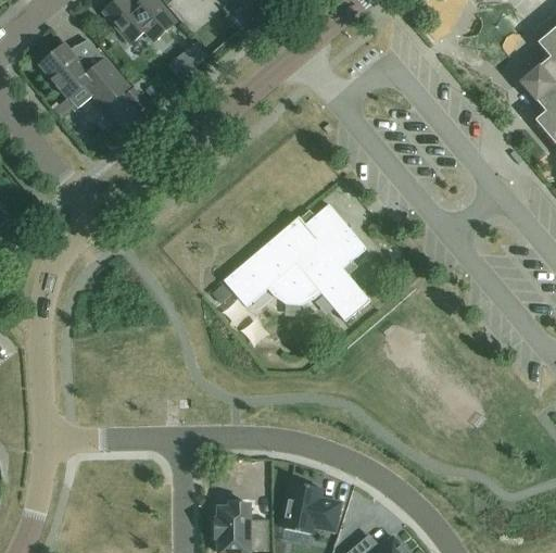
[(115,0),(103,11),(130,42),(146,29),(153,39),(176,21),(159,0),(141,0),(138,3),(135,0),(115,0)]
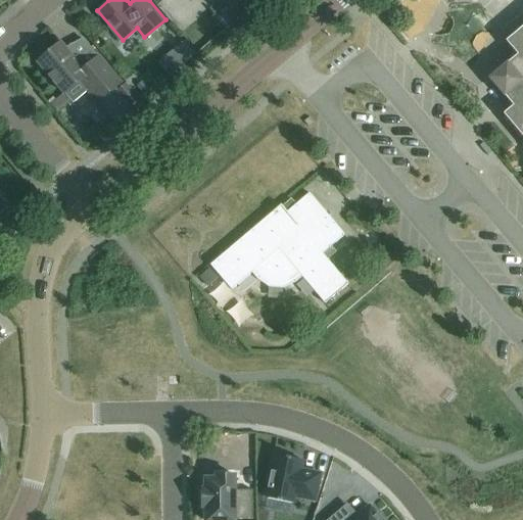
[(229,6),(235,14),(248,3),(245,0),(224,0),(229,6)]
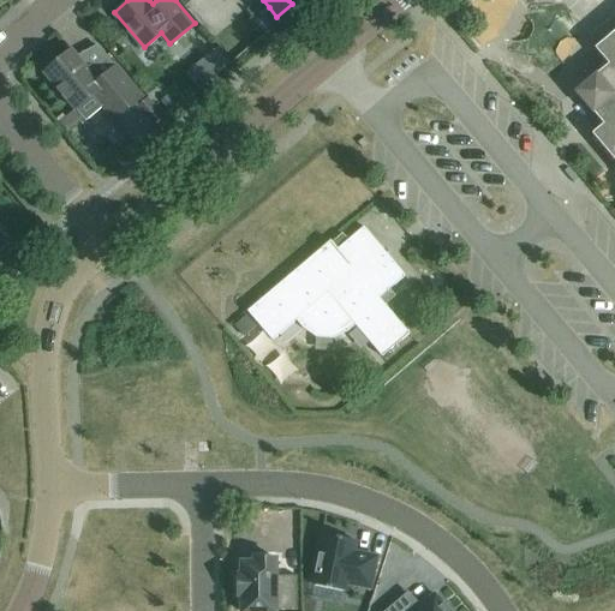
[(269,7),(257,17),(264,27),(276,17),(269,7)]
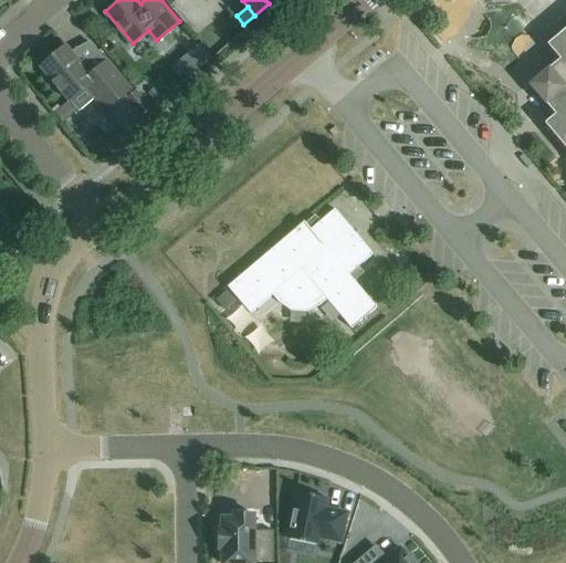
[(565,25),(547,42),(559,56),(530,82),(555,113),(545,122),(565,146),(565,25)]
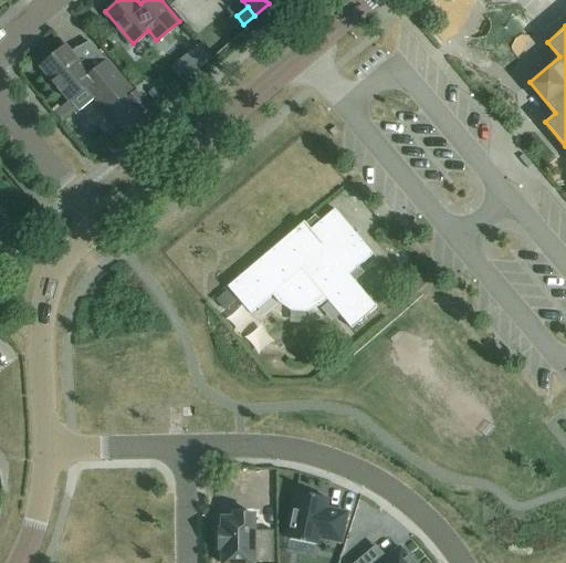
[(86,69),(65,44),(41,64),(79,110),(95,95),(106,108),(130,87),(106,59),(94,70),(91,65),(86,69)]
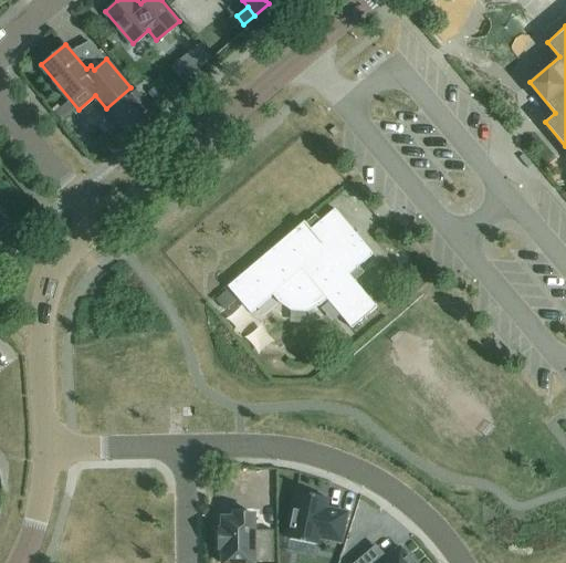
[(304,219),(228,284),(251,311),(275,290),(282,296),(286,301),(292,304),(299,305),(305,305),(312,303),(317,300),(324,293),(352,326),(377,304),(349,272),(373,251),(335,207),(311,227),(304,219)]
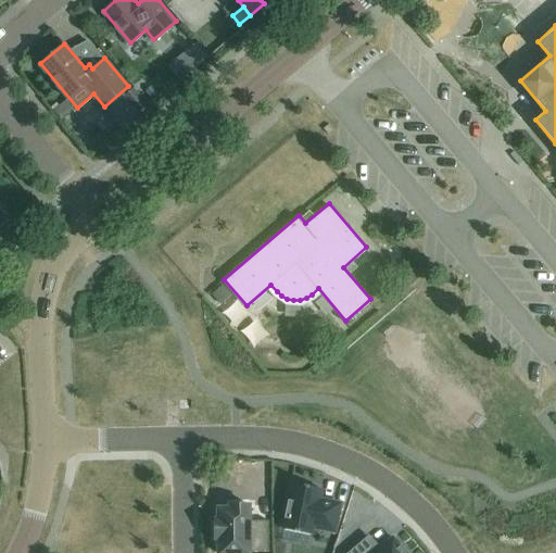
[(213,291),(220,300),(230,291),(223,283),(213,291)]
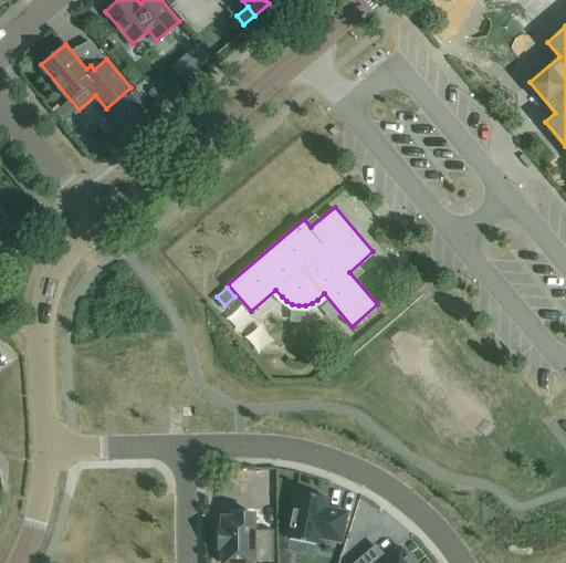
[(297,490),(287,537),(318,542),(320,535),(341,540),(347,511),(331,507),(331,509),(325,508),(327,496),(297,490)]
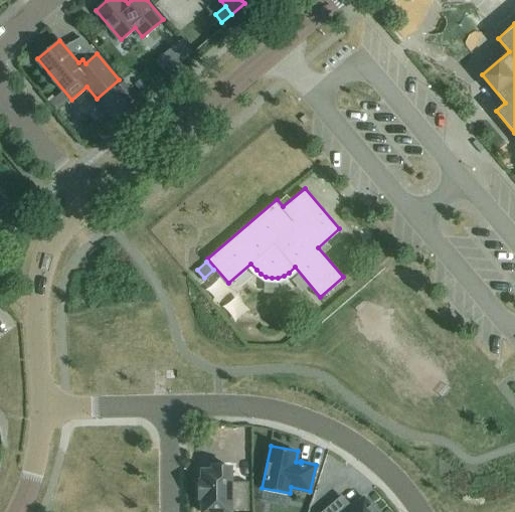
[(203,497),(203,511),(231,510),(231,508),(249,508),(248,480),(231,480),(230,465),(213,466),(213,469),(202,469),(202,480),(199,480),(199,497),(203,497)]
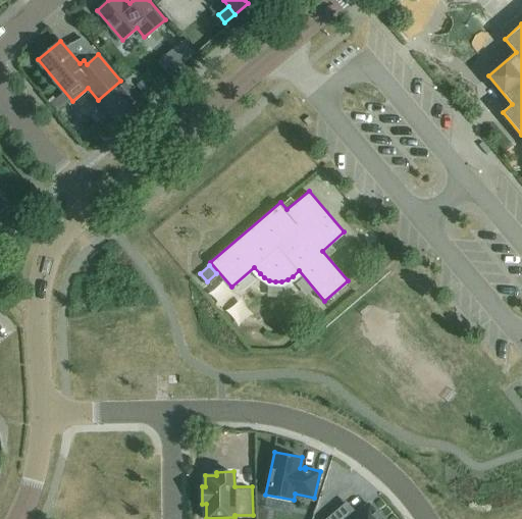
[(383,518),(369,502),(353,516),(342,504),(323,518),(383,518)]
